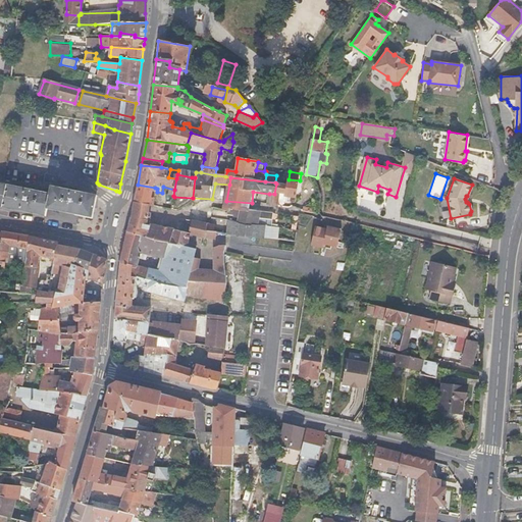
[(297,198),(300,180),(289,179),(288,185),(285,195),(285,197),(297,198)]
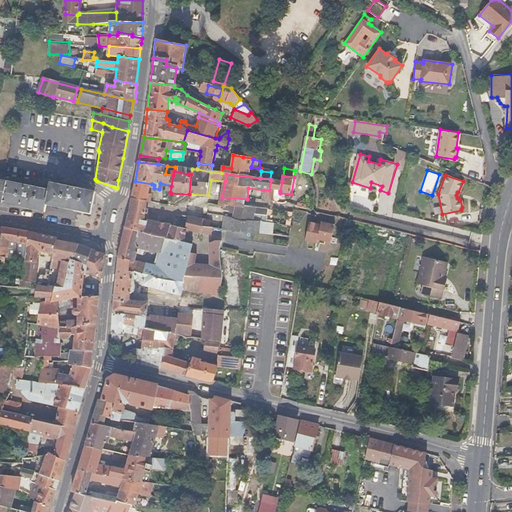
[(94,193),(85,191),(80,189),(51,184),(50,191),(4,181),(0,180),(0,201),(18,206),(45,212),(47,205),(90,214),(94,193)]
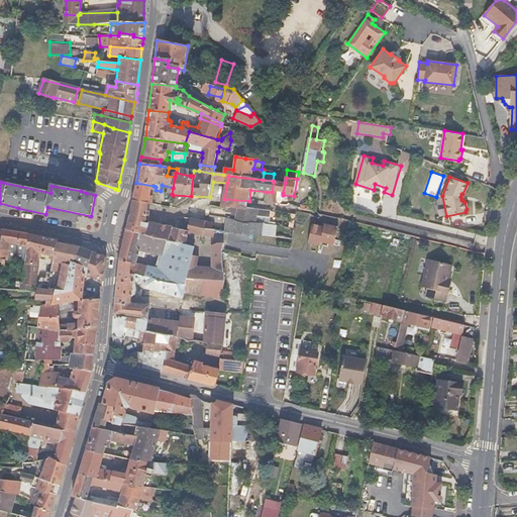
[(283,193),(285,183),(274,182),(272,192),(271,203),(276,204),(278,194),(279,194),(279,192),(283,193)]
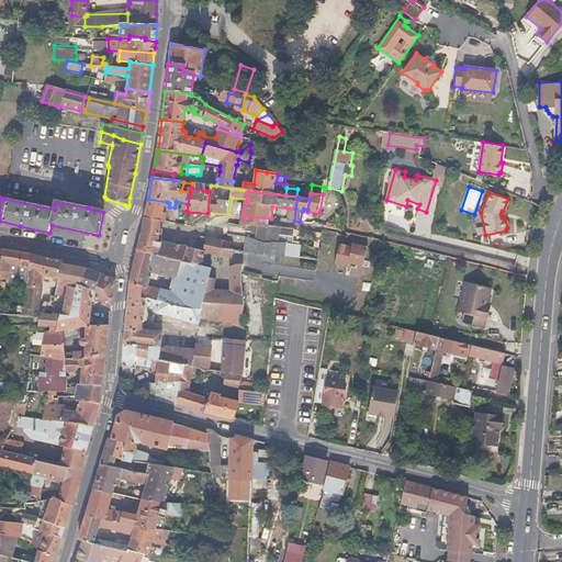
[(168,213),(166,211),(167,202),(148,199),(146,209),(144,217),(155,221),(164,222),(167,222),(168,213)]
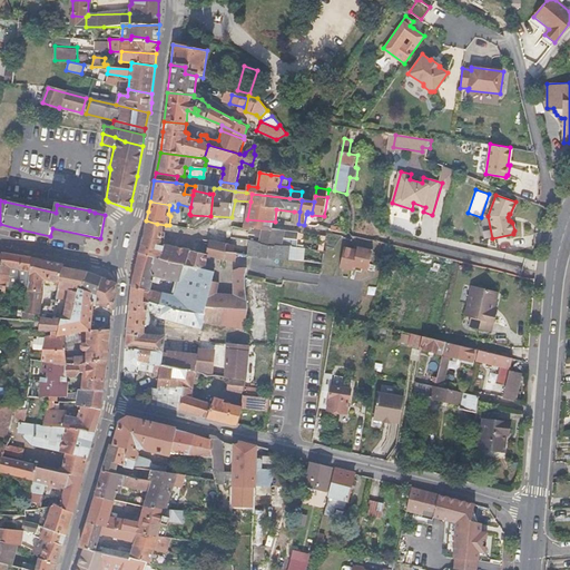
[(273,231),(275,222),(247,219),(245,229),(252,231),(253,227),(273,231)]
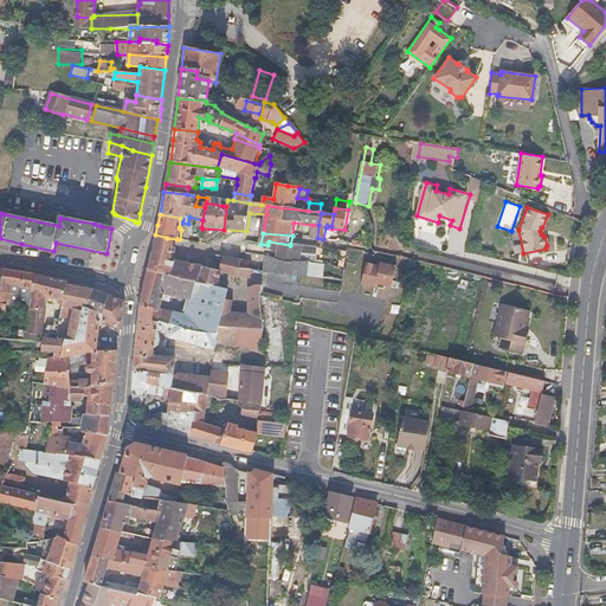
[(175,247),(176,239),(167,238),(155,234),(154,244),(175,247)]
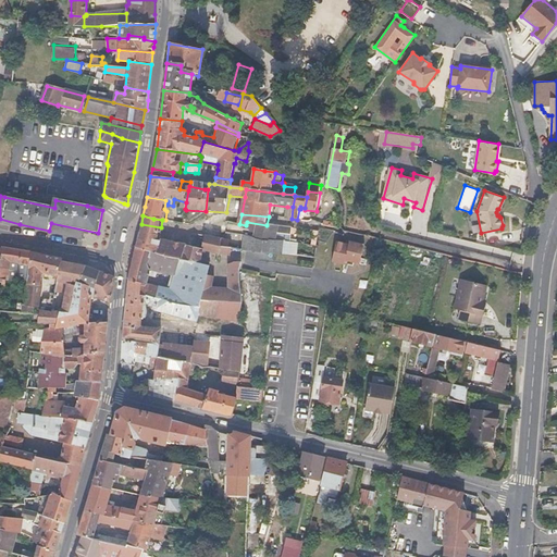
[(292,237),(293,230),(267,225),(247,222),(246,225),(245,231),(256,233),(255,239),(256,242),(271,244),(272,242),(285,243),(291,244),(292,237)]
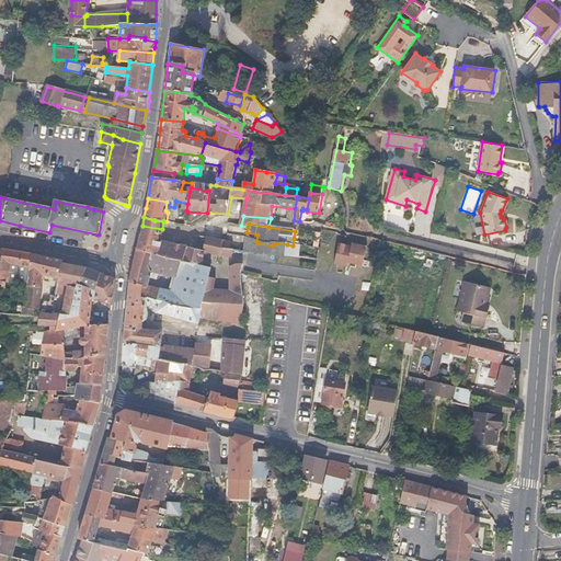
[(157,254),(160,241),(159,240),(160,238),(161,238),(162,235),(161,232),(162,229),(142,226),(141,229),(140,236),(137,250),(157,254)]
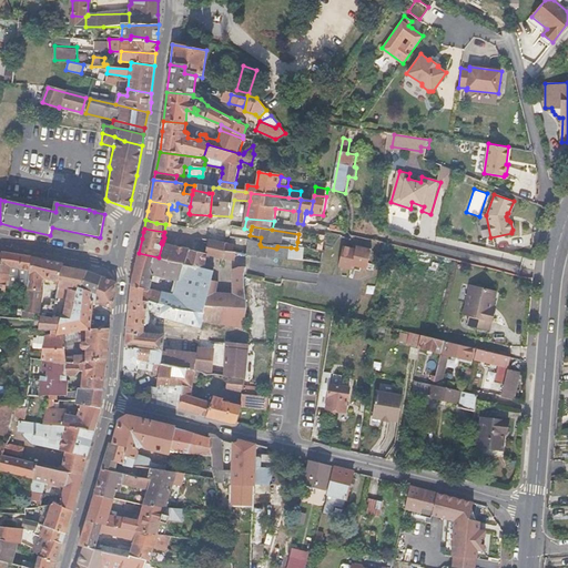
[(226,252),(227,245),(215,243),(209,241),(208,249),(205,254),(209,256),(231,261),(235,260),(236,254),(226,252)]
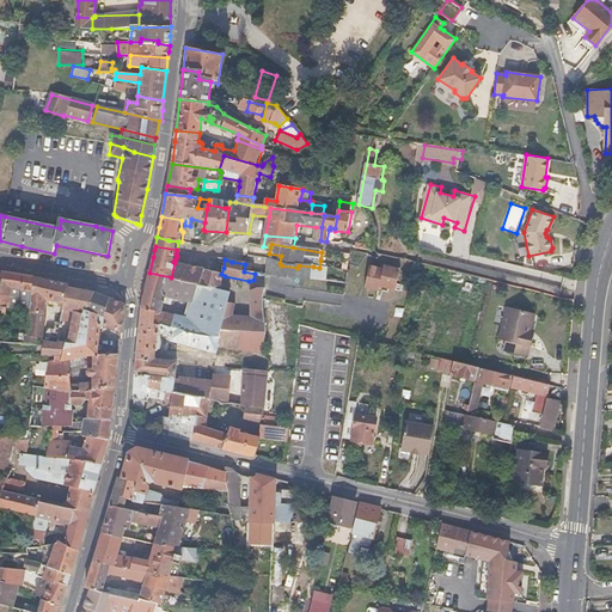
[(311,281),(313,267),(299,265),(298,268),(281,265),(280,263),(269,262),(268,267),(269,267),(268,275),(310,281),(311,281)]
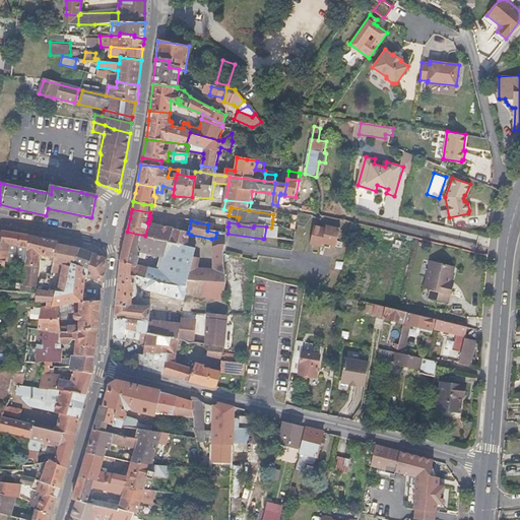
[(171,242),(175,230),(148,223),(145,236),(171,242)]
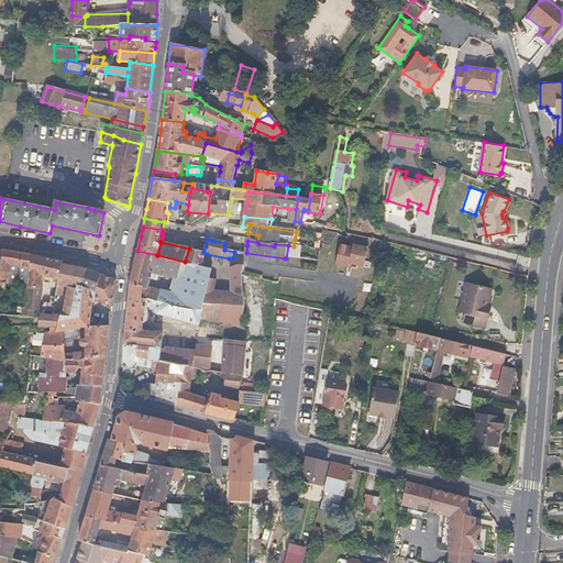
[(366,266),(371,247),(356,243),(355,246),(341,243),(335,264),(350,268),(352,263),(366,266)]
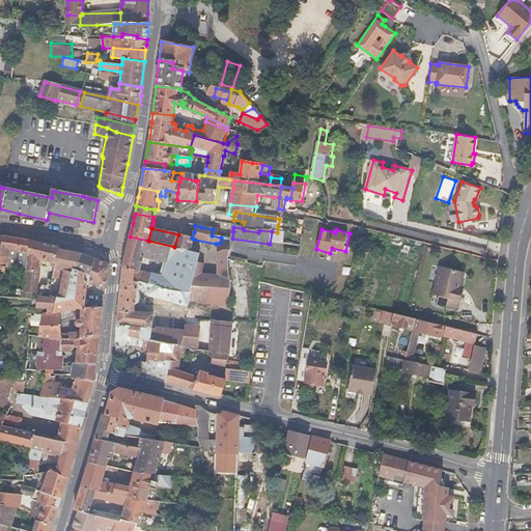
[(192,251),(195,240),(192,238),(178,234),(174,247),(192,251)]
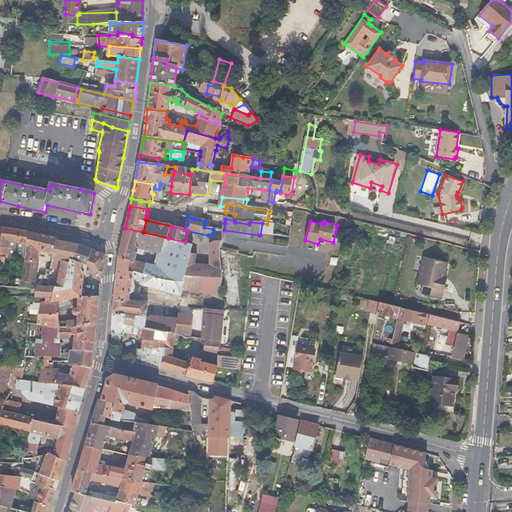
[(24,249),(28,231),(1,227),(0,229),(0,230),(0,258),(3,260),(21,261),(21,259),(24,249)]
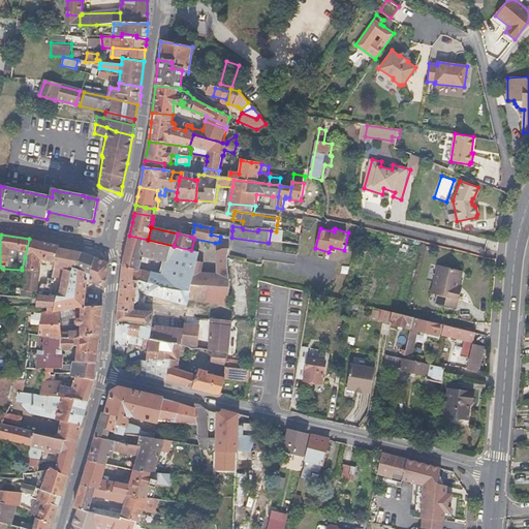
[(133,270),(132,280),(191,292),(193,284),(198,261),(199,253),(191,250),(174,246),(148,240),(129,236),(123,267),(133,270)]
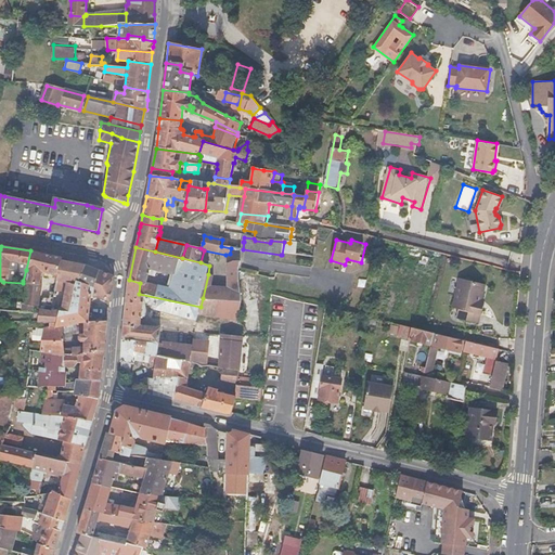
[(56,276),(61,260),(61,258),(30,250),(26,270),(36,272),(56,276)]
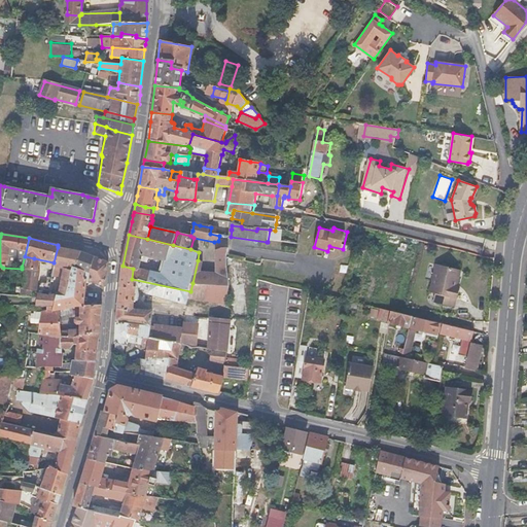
[(66,297),(79,252),(67,249),(58,247),(54,262),(49,276),(53,276),(54,270),(56,271),(57,267),(62,268),(58,292),(55,292),(54,295),(45,293),(44,297),(32,296),(30,309),(56,310),(59,296),(66,297)]
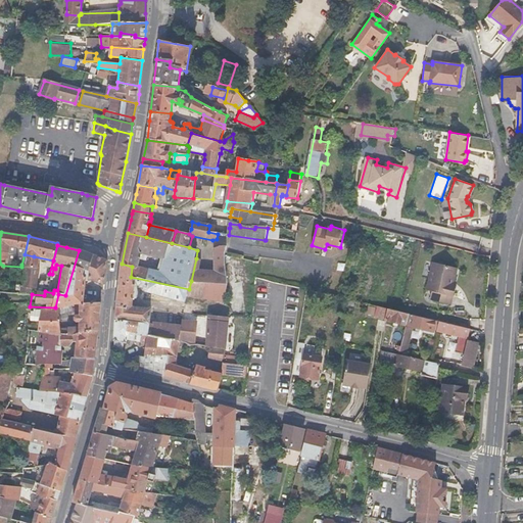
[(228,284),(228,271),(228,257),(231,247),(225,246),(217,249),(216,271),(200,270),(202,260),(196,258),(191,281),(205,282),(228,284)]
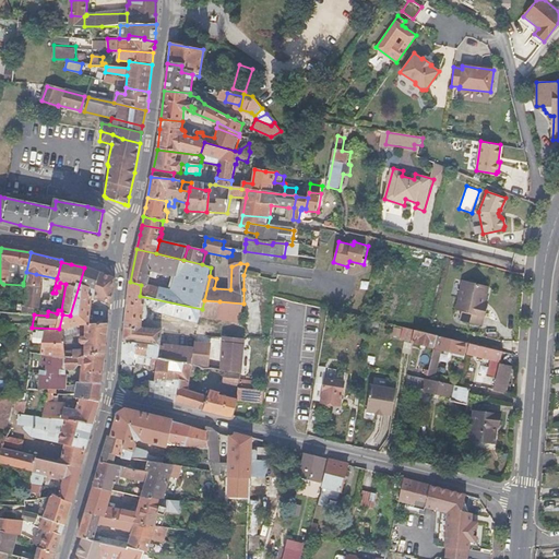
[(109,305),(114,278),(103,274),(84,268),(70,316),(62,314),(59,329),(59,334),(80,331),(86,329),(90,302),(107,305),(109,305)]
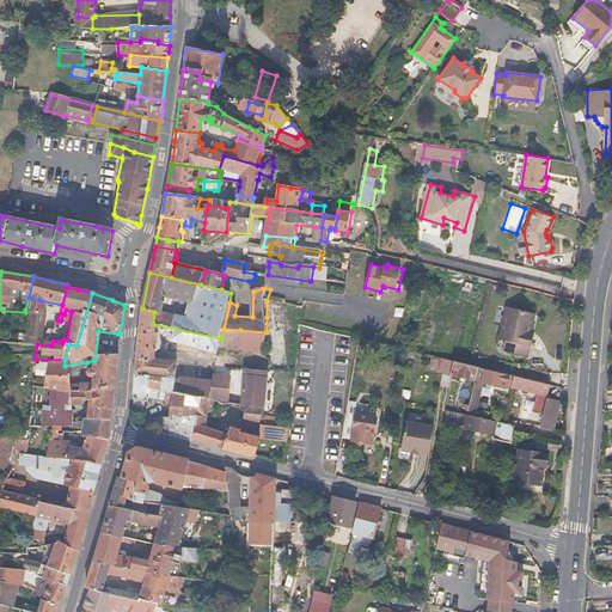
[(38,313),(40,300),(29,298),(25,310),(38,313)]
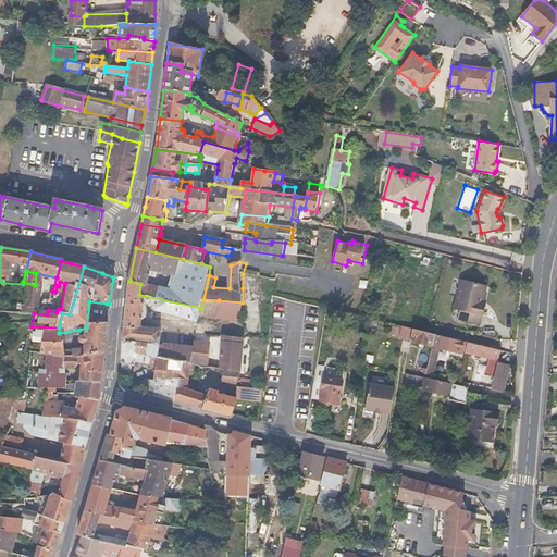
[(243,288),(252,276),(243,274),(243,288)]
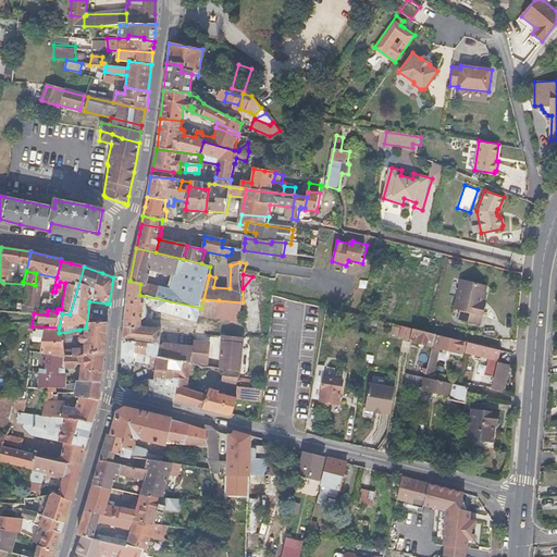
[(483,316),(487,301),(483,299),(486,286),(460,279),(453,308),(459,309),(457,318),(481,324),(483,316)]
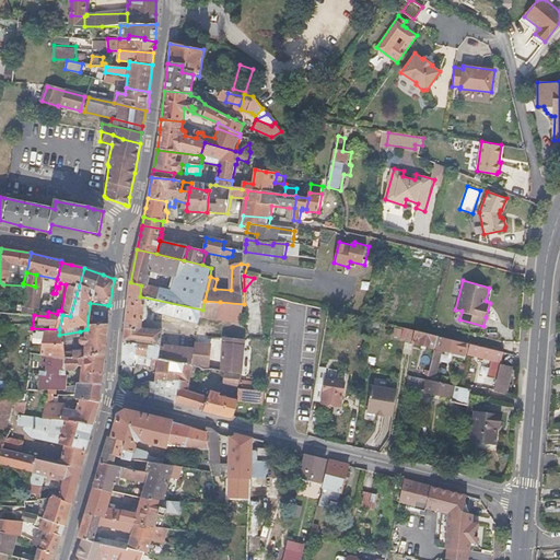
[(202,310),(140,296),(141,286),(130,282),(130,286),(126,328),(142,329),(143,321),(148,321),(149,313),(148,308),(154,310),(154,314),(191,323),(193,322),(199,324),(201,317),(202,310)]
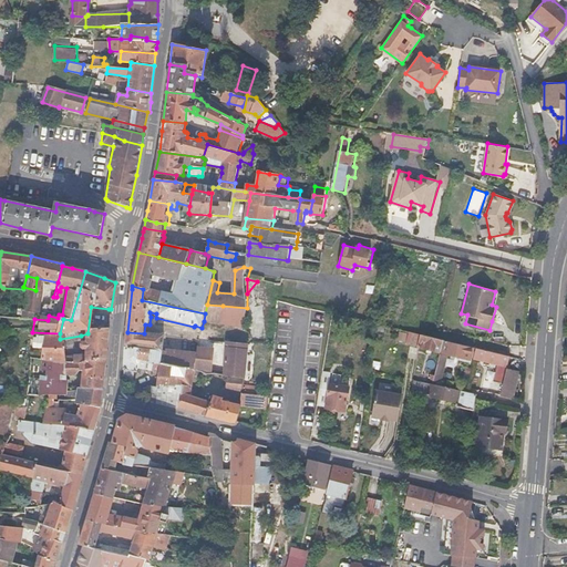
[(31,313),(38,290),(35,290),(23,287),(23,289),(18,312),(27,313),(31,313)]
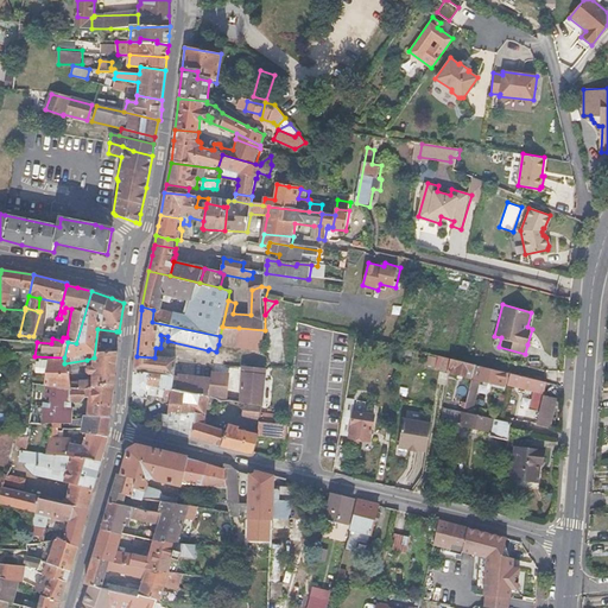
[(236,348),(239,328),(222,327),(220,336),(219,344),(221,348),(236,348)]
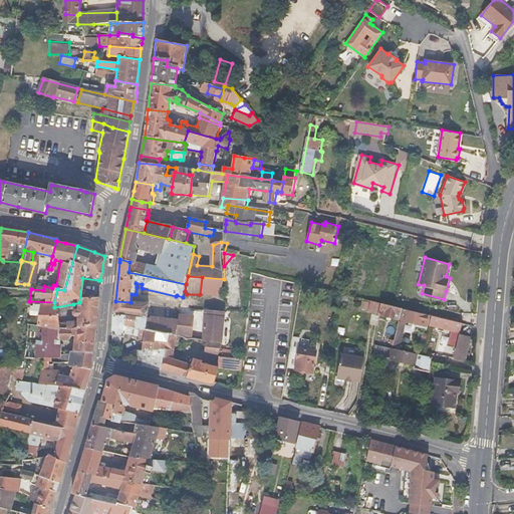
[(222,295),(224,279),(202,277),(200,294),(222,295)]
